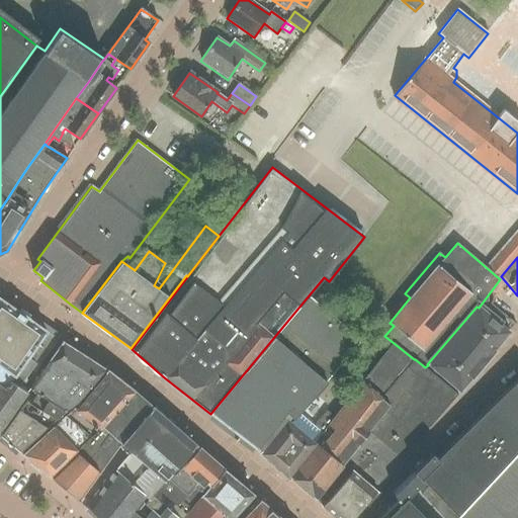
[(362,341),(315,299),(310,295),(275,337),(274,337),(210,414),(259,450),(286,414),(294,420),(300,413),(362,341)]
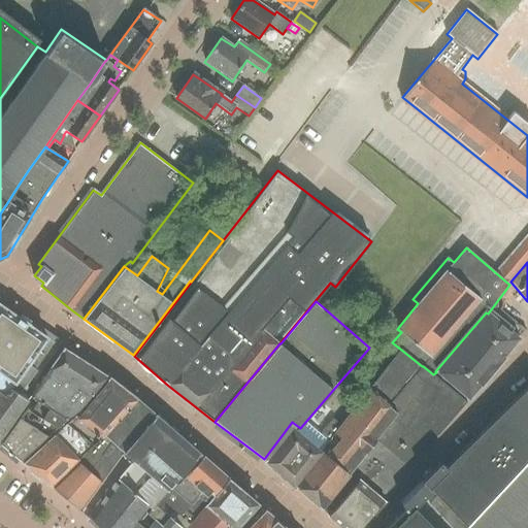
[(0,440),(29,398),(20,393),(54,343),(0,304),(0,440)]
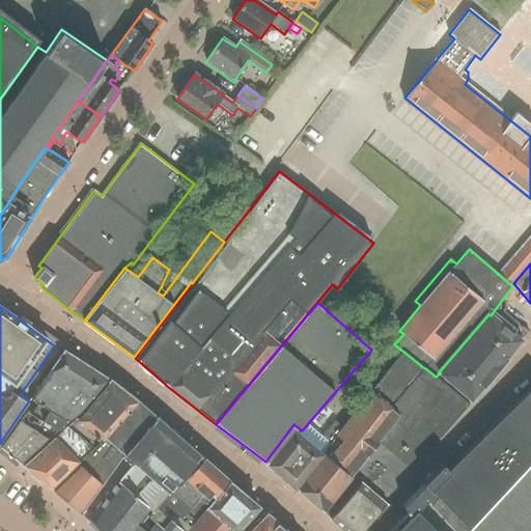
[(488,314),(438,373),(439,374),(471,401),(521,341),(499,323),(491,315),(488,314)]
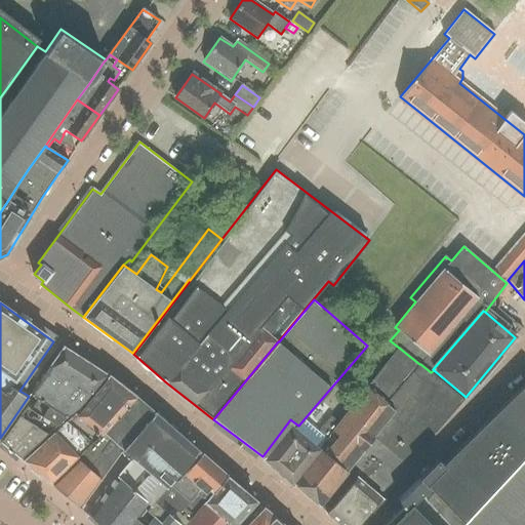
[(63,347),(33,396),(47,406),(42,416),(56,425),(65,417),(83,407),(111,376),(63,347)]
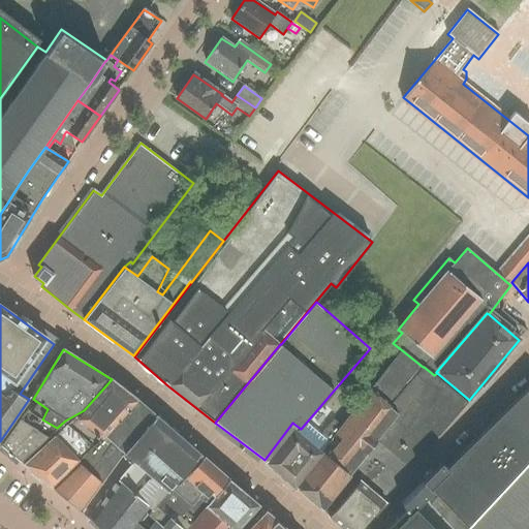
[(321,453),(293,487),(321,510),(350,474),(349,473),(390,425),(398,413),(391,407),(389,406),(423,367),(402,350),(370,391),(341,426),(334,434),(341,439),(327,457),(321,453)]
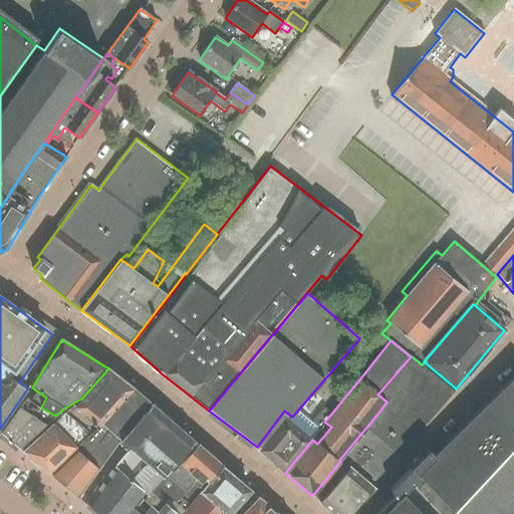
[(340,461),(312,496),(332,513),(350,513),(363,501),(365,502),(375,490),(374,489),(427,423),(454,392),(422,364),(412,356),(411,356),(377,395),(379,396),(387,402),(378,413),(339,460),(340,461)]
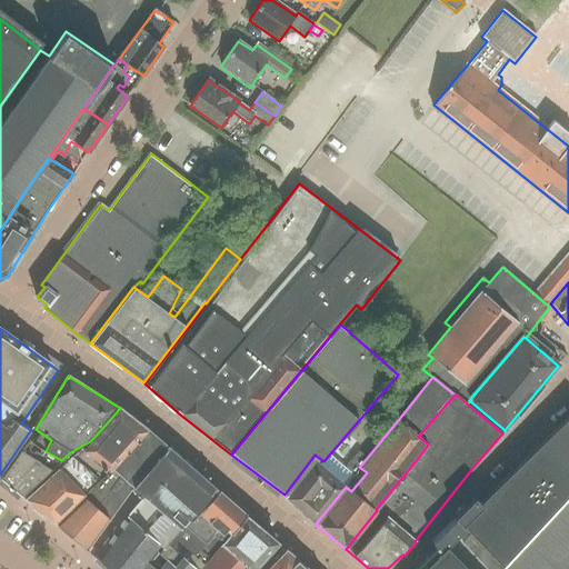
[(101,478),(147,429),(122,410),(87,450),(85,448),(82,449),(76,458),(101,478)]
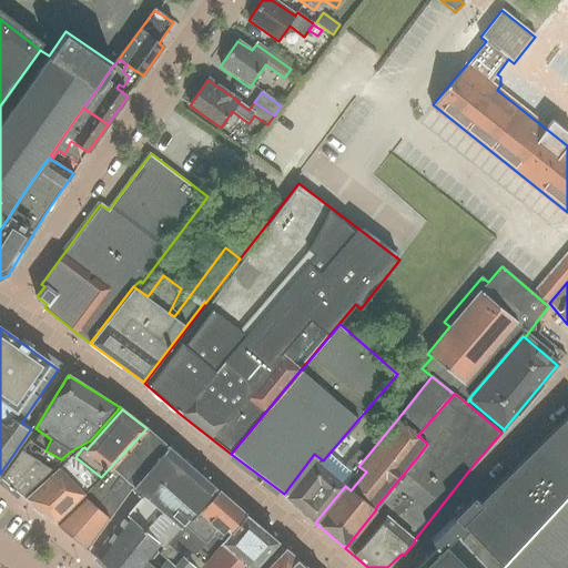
[(567,414),(479,501),(474,495),(453,515),(455,517),(432,540),(436,545),(412,567),(503,567),(501,566),(554,511),(563,501),(567,495),(567,414)]
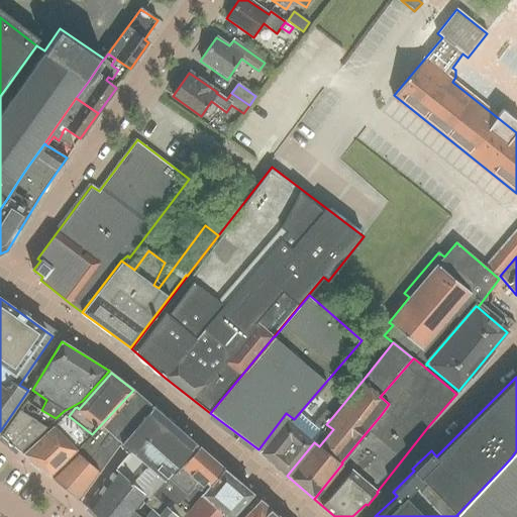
[(133,390),(92,434),(50,478),(80,502),(121,443),(151,407),(133,390)]
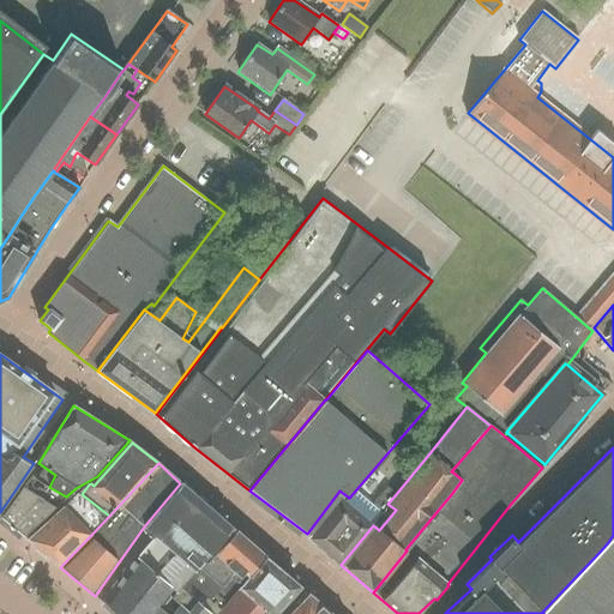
[(24,488),(1,518),(19,534),(23,536),(41,521),(62,500),(66,497),(49,487),(43,483),(40,486),(30,492),(24,488)]
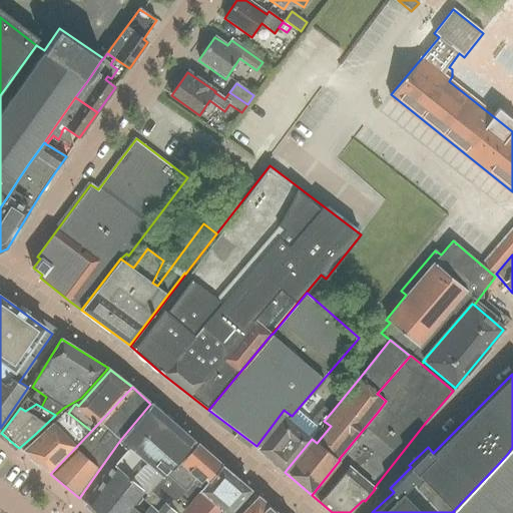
[(172,470),(195,443),(150,404),(120,440),(129,448),(119,458),(86,504),(97,512),(129,512),(130,512),(154,483),(154,482),(162,473),(163,474),(168,468),(172,470)]
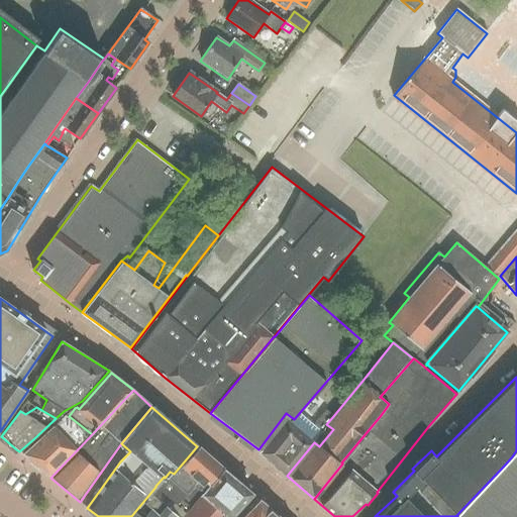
[(325,409),(313,424),(320,430),(323,427),(326,424),(333,416),(325,409)]
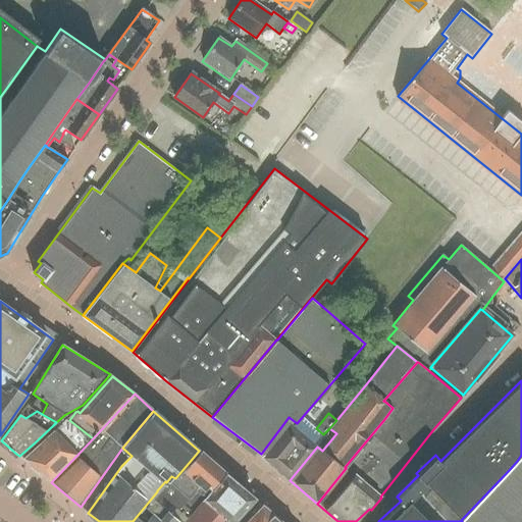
[(297,423),(295,425),(315,442),(323,434),(316,428),(303,416),(297,423)]
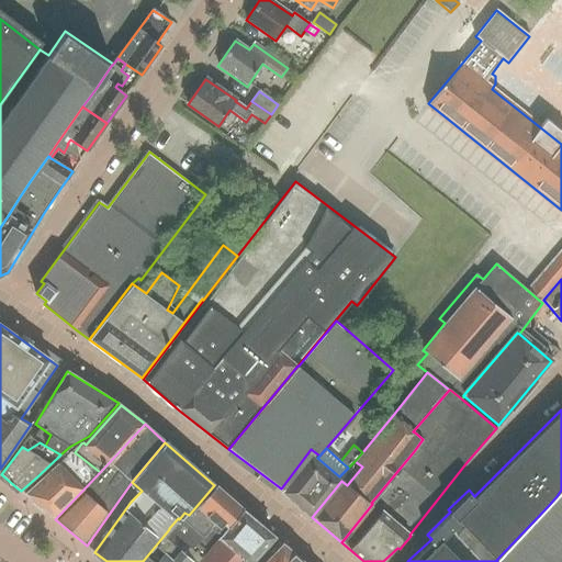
[(75,452),(71,451),(24,494),(55,519),(100,472),(75,452)]
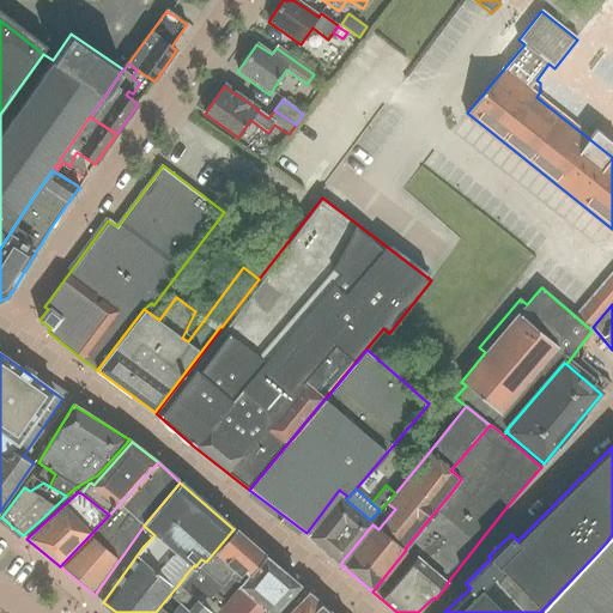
[(340,497),(308,538),(340,564),(372,525),(340,497)]
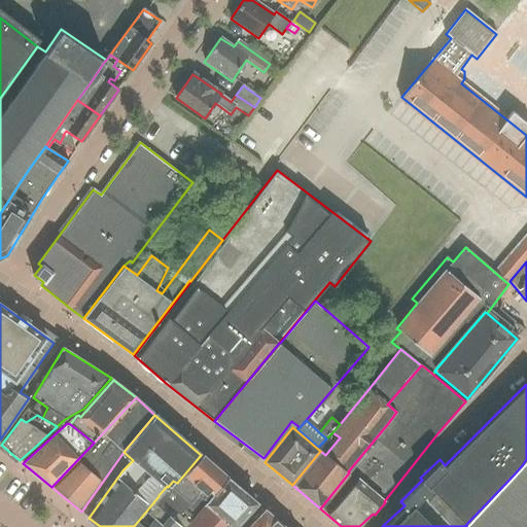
[(229,479),(223,475),(201,455),(177,483),(173,481),(168,487),(167,486),(159,495),(159,496),(188,522),(183,526),(186,526),(208,503),(229,479)]
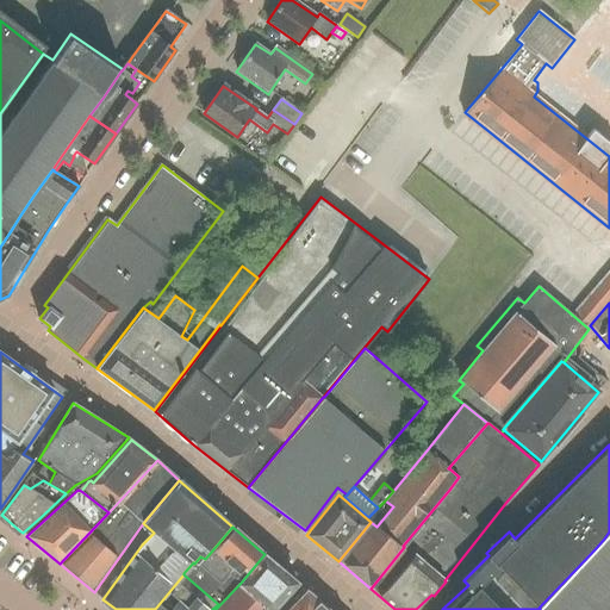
[(609,609),(609,531),(604,539),(595,549),(539,608),(540,609),(609,609)]
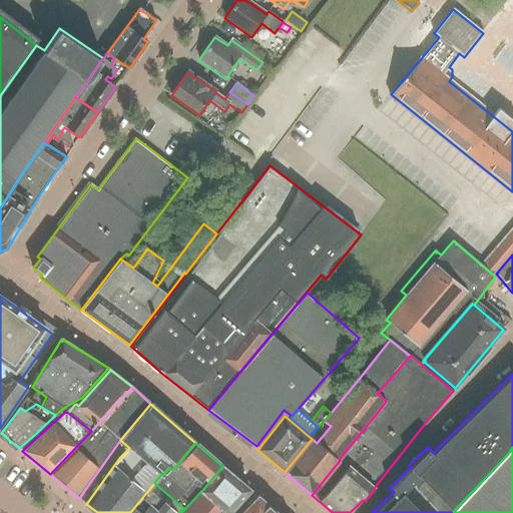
[(227,512),(249,490),(222,466),(202,490),(181,512),(227,512)]
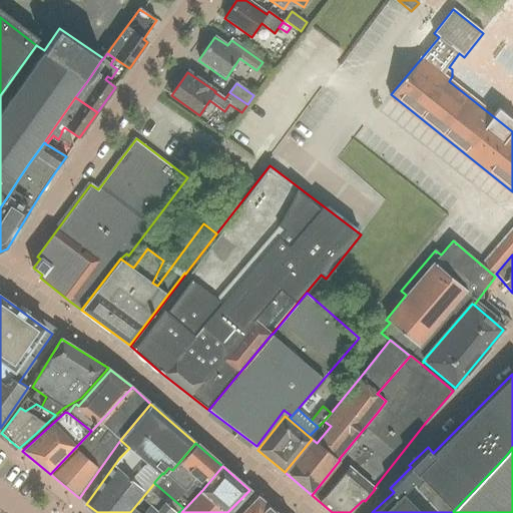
[(178,512),(183,508),(154,483),(130,512),(178,512)]
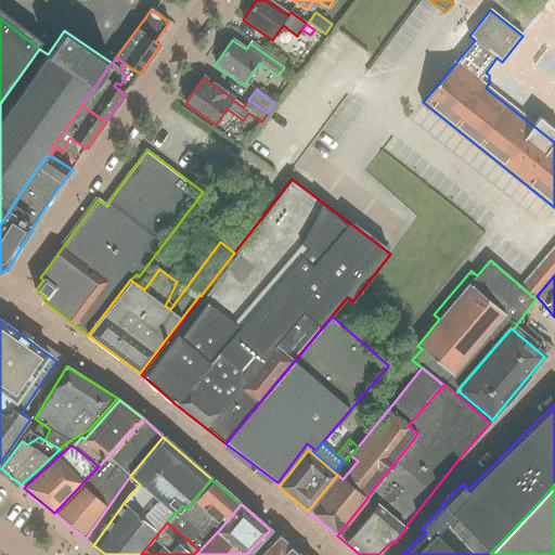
[(300,554),(280,537),(261,554),(300,554)]
